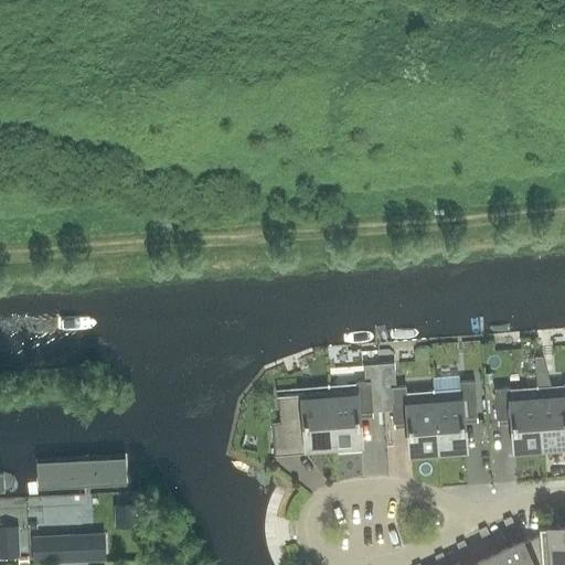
[(379,364),(383,411),(393,411),(394,428),(395,428),(395,424),(408,423),(411,452),(438,450),(434,390),(434,393),(407,395),(406,386),(397,386),(395,363),(379,364)]
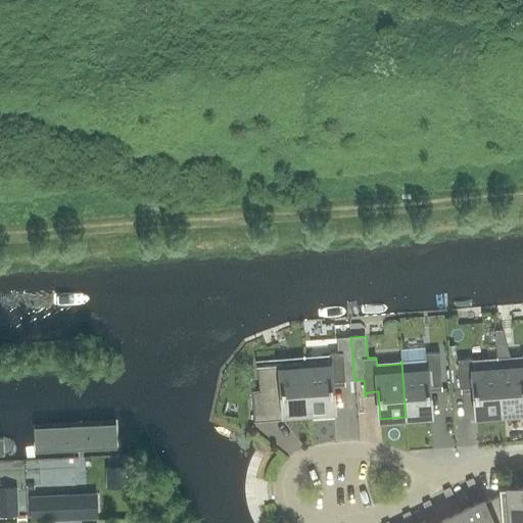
[(332,382),(354,380),(350,337),(337,339),(338,352),(329,353),(330,357),(305,359),(305,355),(303,355),(304,364),(305,364),(310,412),(311,412),(334,410),(332,382)]
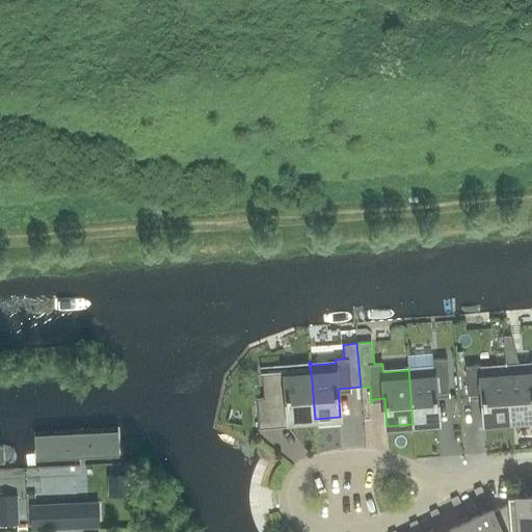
[(450,397),(448,358),(433,360),(433,368),(409,370),(409,367),(408,367),(413,424),(439,422),(436,394),(449,393),(450,397)]
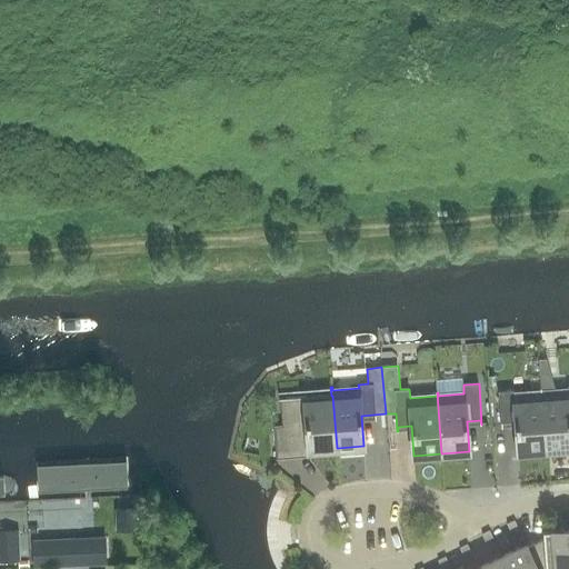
[(568,386),(568,390),(542,391),(541,388),(546,450),(568,448),(568,386)]
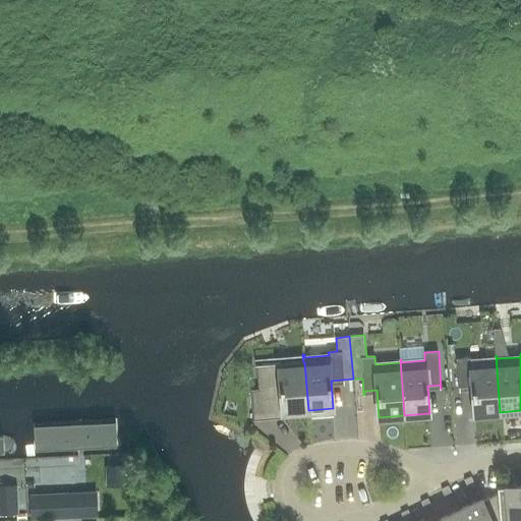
[(500,412),(496,355),(496,359),(471,360),(471,357),(457,358),(459,391),(460,391),(460,387),(472,386),(474,414),(500,412)]
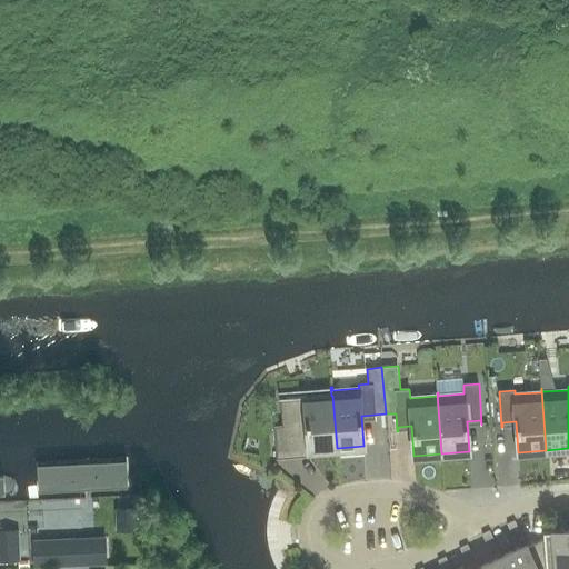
[(332,396),(331,396),(310,397),(310,398),(281,400),(282,425),(275,425),(277,458),(278,458),(278,453),(309,450),(309,456),(338,453),(338,448),(337,448),(332,396)]
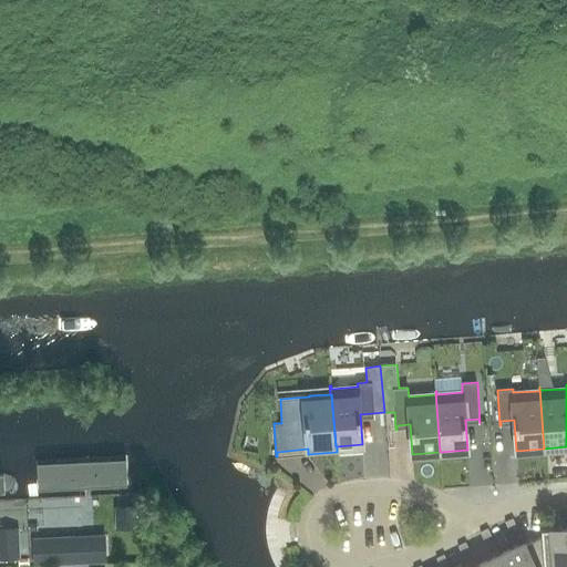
[(42,492),(137,487),(136,468),(41,473),(42,492)]
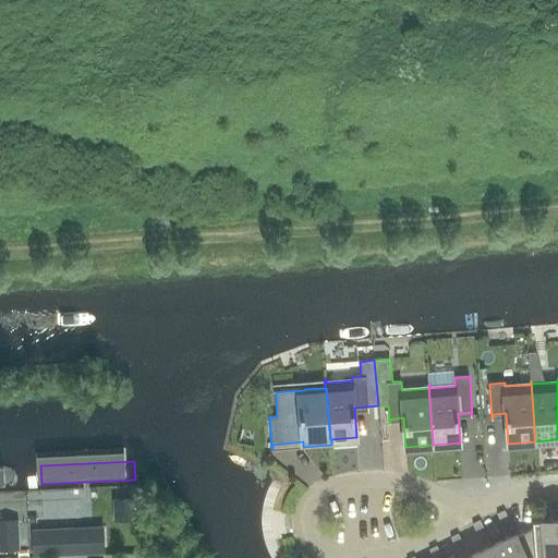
[(0,486),(17,486),(16,469),(0,469),(0,486)]
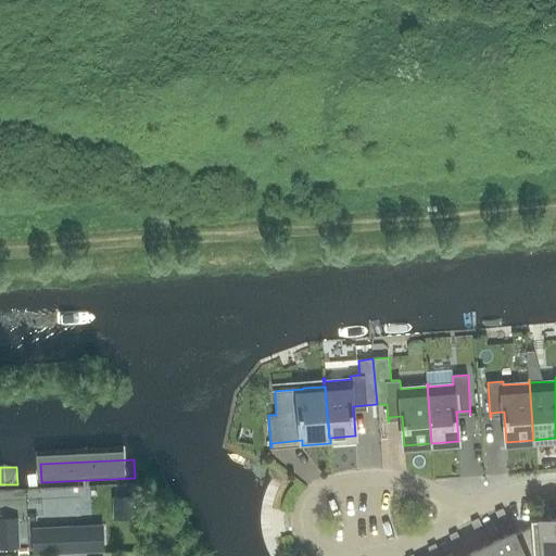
[(507,516),(503,508),(495,512),(500,520),(507,516)]
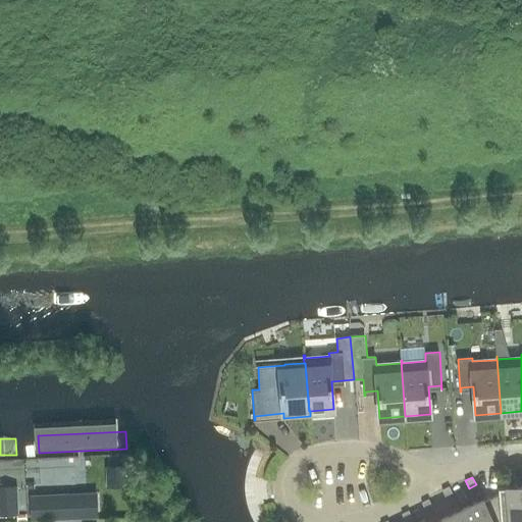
[(521,521),(521,484),(499,486),(500,494),(484,502),(483,502),(492,521),(521,521)]
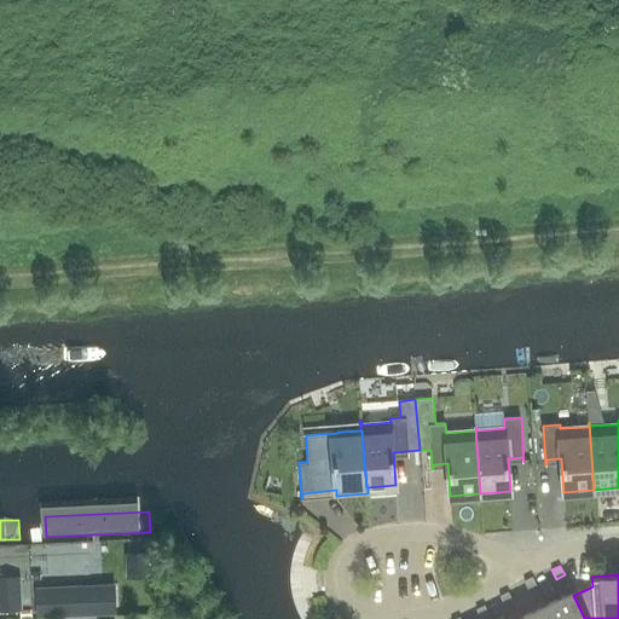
[(0,577),(0,611),(22,611),(21,577),(0,577)]
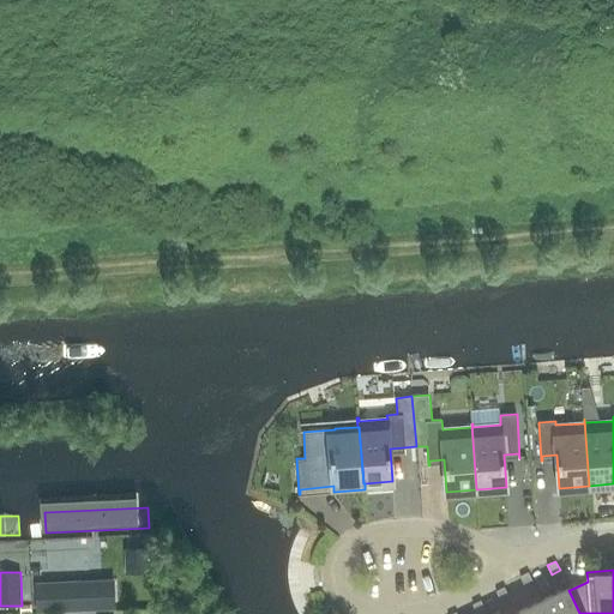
[(533,581),(529,572),(521,577),(524,585),(533,581)]
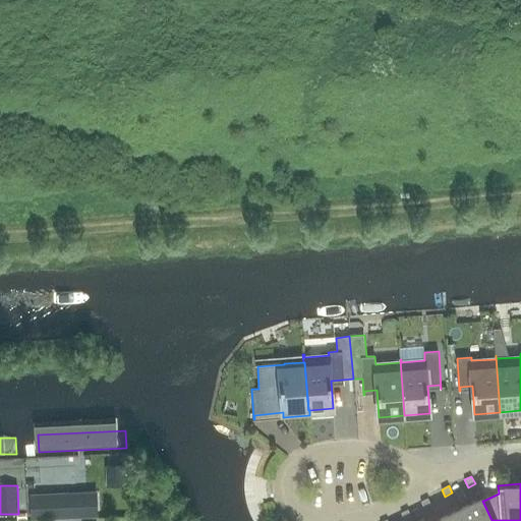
[(71,494),(32,495),(32,520),(72,519),(71,494)]
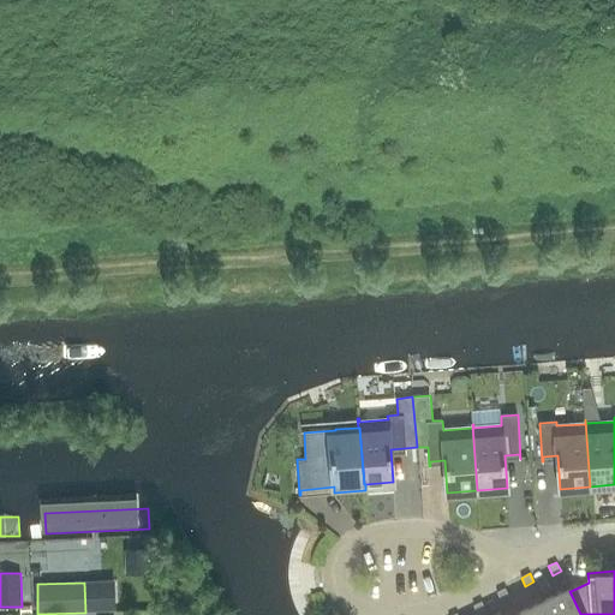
[(509,597),(506,589),(497,592),(501,601),(509,597)]
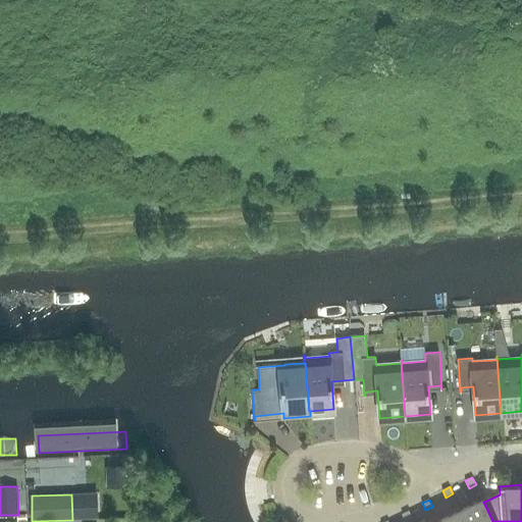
[(492,521),(483,502),(484,502),(483,500),(461,510),(466,521),(492,521)]
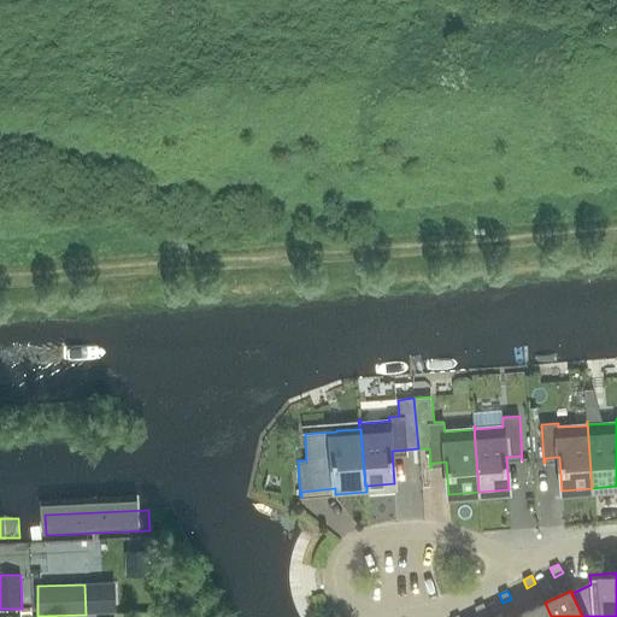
[(551,616),(545,603),(519,615),(521,616),(551,616)]
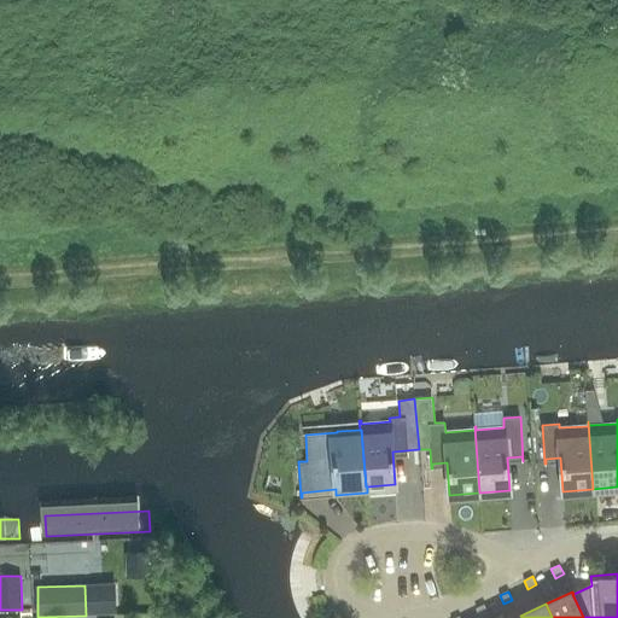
[(489,613),(484,605),(476,608),(481,617),(489,613)]
